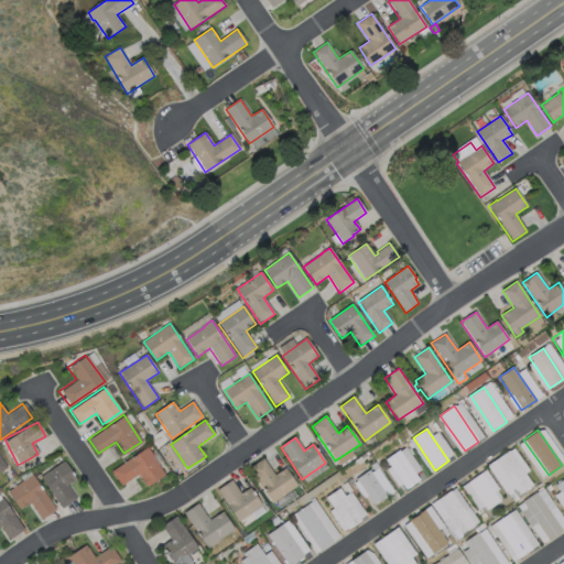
[(144,446),(163,474),(145,486),(137,473),(119,485),(109,470),(144,446)]
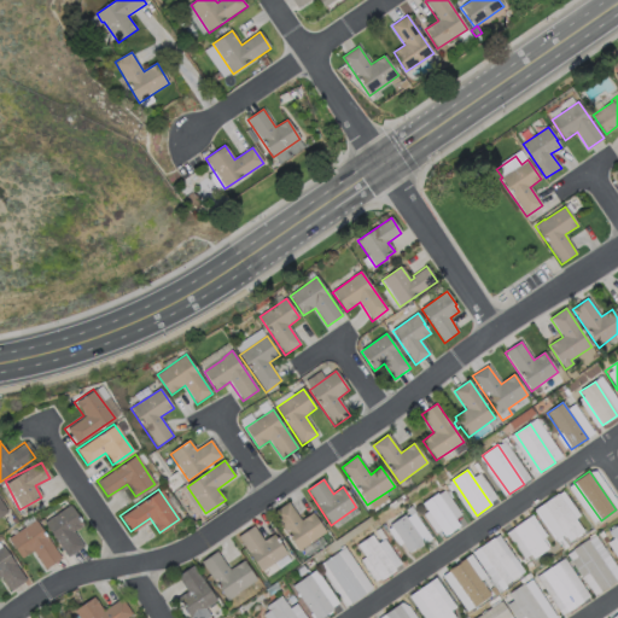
[(454,497),(447,501),(443,495),(449,491),(454,497)]
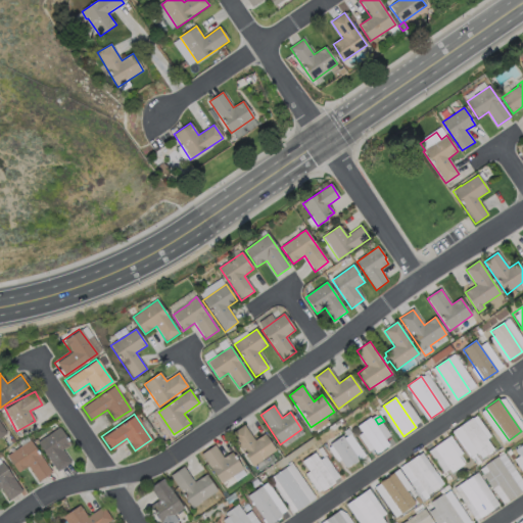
[(389,445),(377,455),(359,427),(370,419),(389,445)]
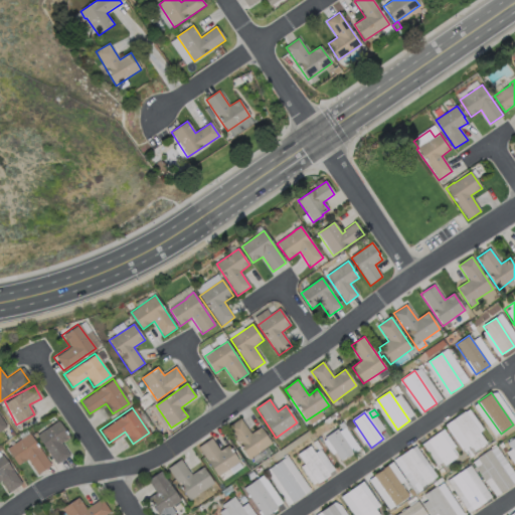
[(486,444),(474,452),(452,420),(465,412),(486,444)]
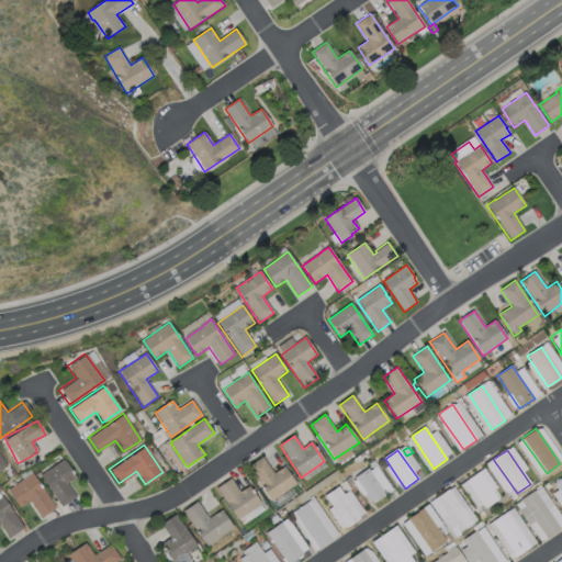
[(262,457),(274,474),(284,467),(296,485),(272,502),(248,467),(262,457)]
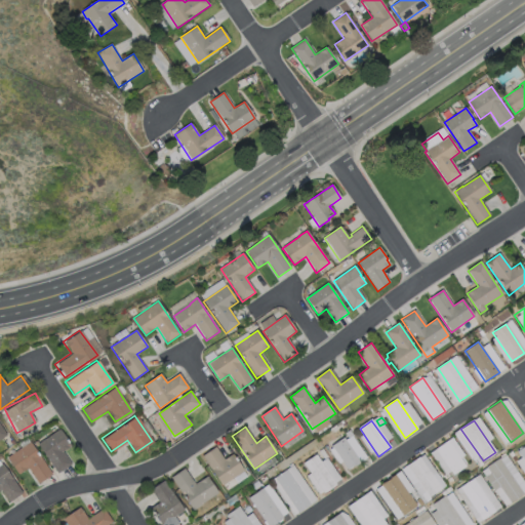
[(70,463),(62,450),(70,445),(58,428),(36,442),(55,473),(70,463)]
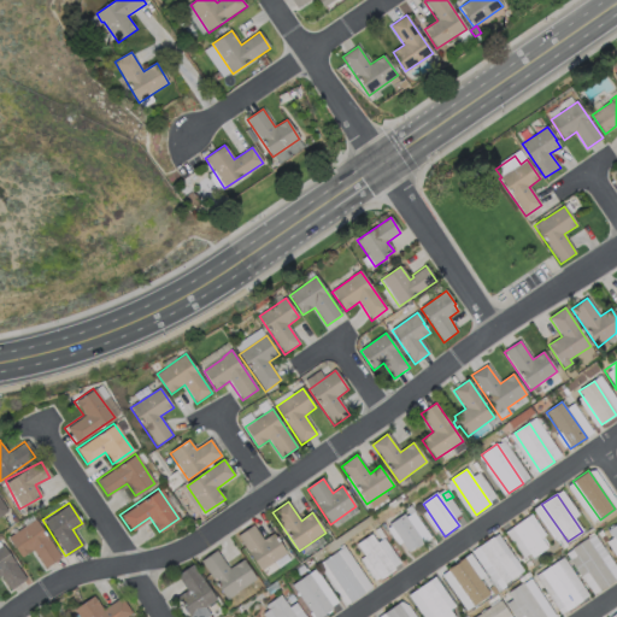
[(416,512),(410,516),(406,510),(411,506),(416,512)]
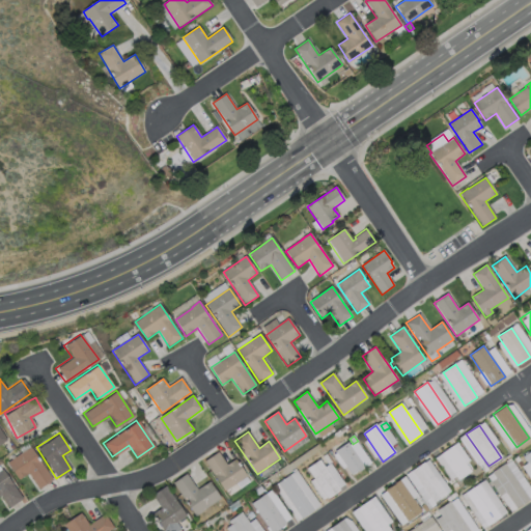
[(364,467),(352,475),(336,451),(348,443),(364,467)]
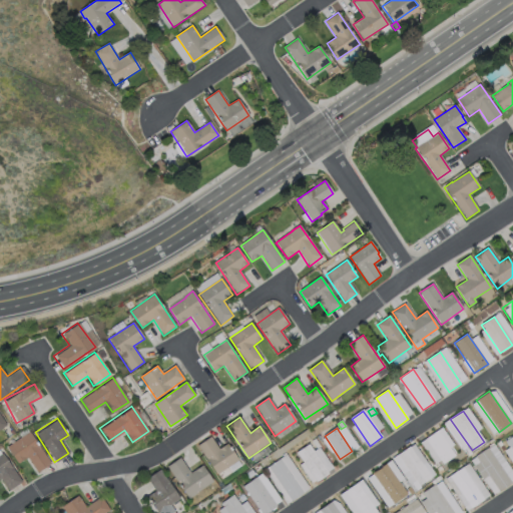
[(36,472),(49,465),(31,431),(6,445),(16,463),(27,457),(36,472)]
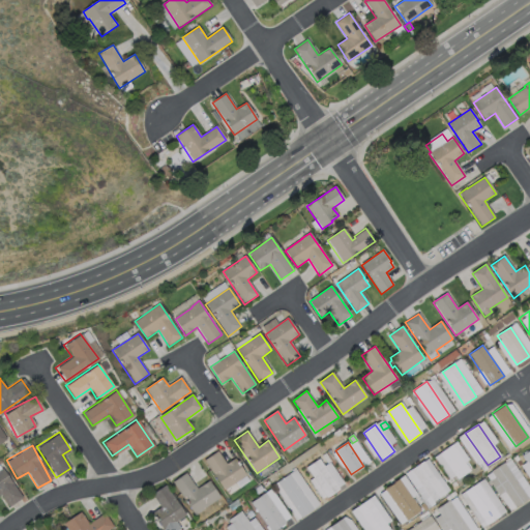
[(470,471),(458,480),(439,454),(451,445),(470,471)]
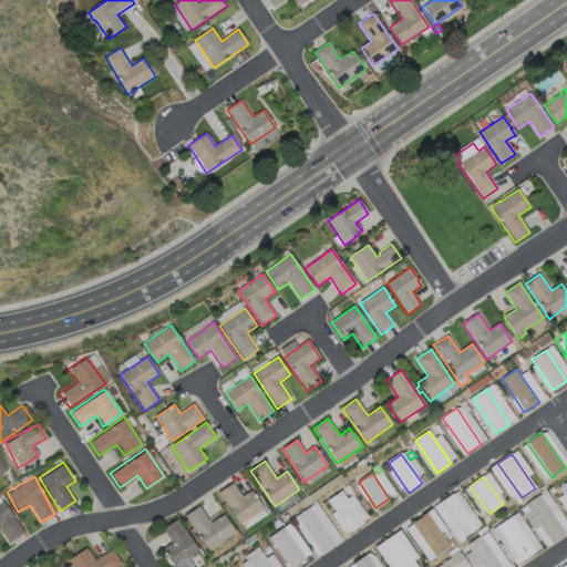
[(562,494),(556,497),(566,514),(566,480),(557,486),(562,494)]
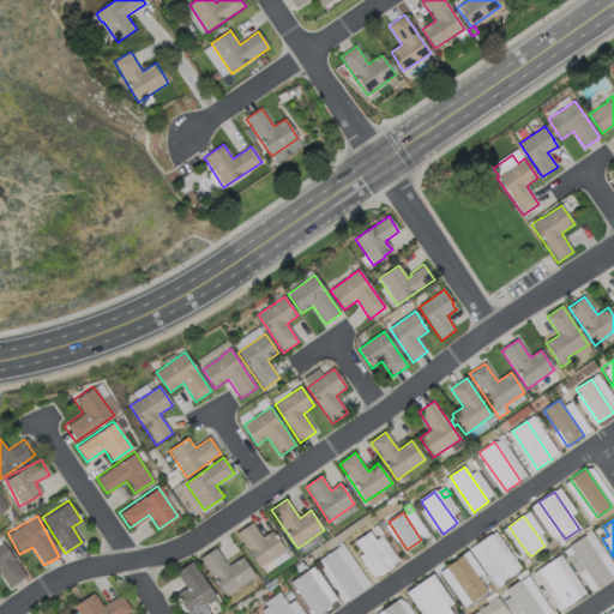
[(253,523),(263,537),(272,531),(286,552),(259,570),(236,534),(253,523)]
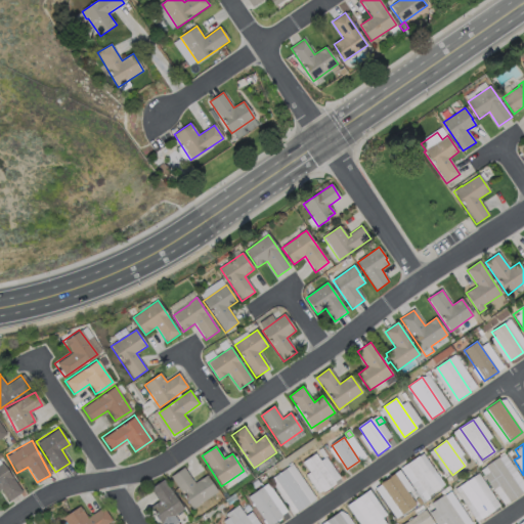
[(328,456),(324,460),(318,451),(322,448),(328,456)]
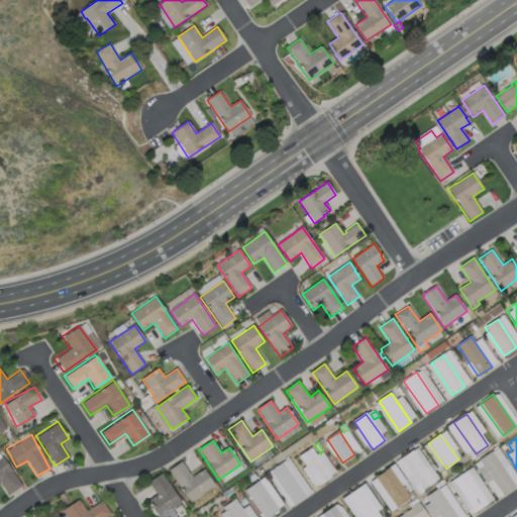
[(331,478),(319,487),(299,456),(312,447),(331,478)]
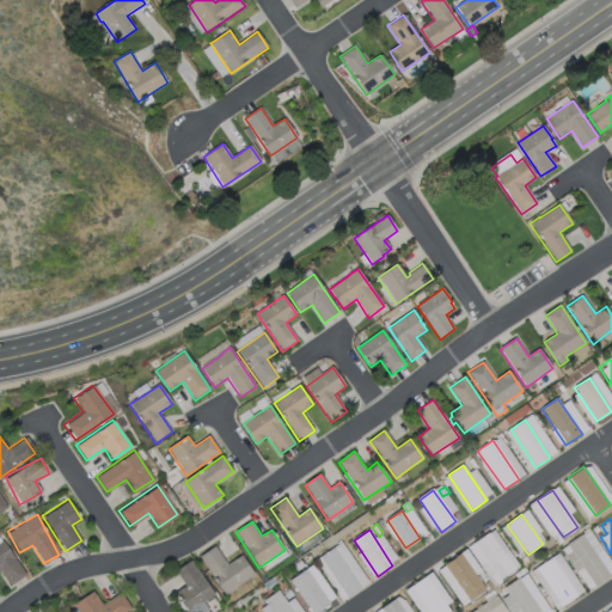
[(514,570),(501,580),(475,544),(489,533),(514,570)]
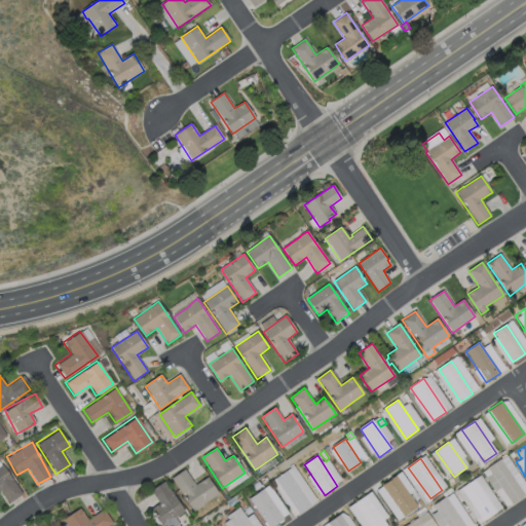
[(478,458),(483,465),(481,467),(477,462),(476,463),(474,461),(478,458)]
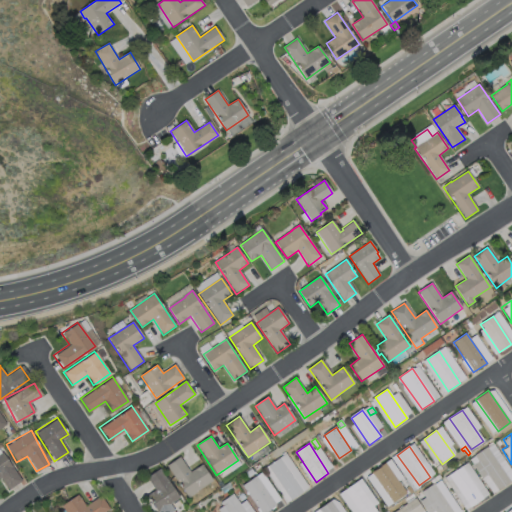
[(487,448),(510,482),(498,490),(487,475),(481,479),(473,466),(479,462),(475,456),(487,448)]
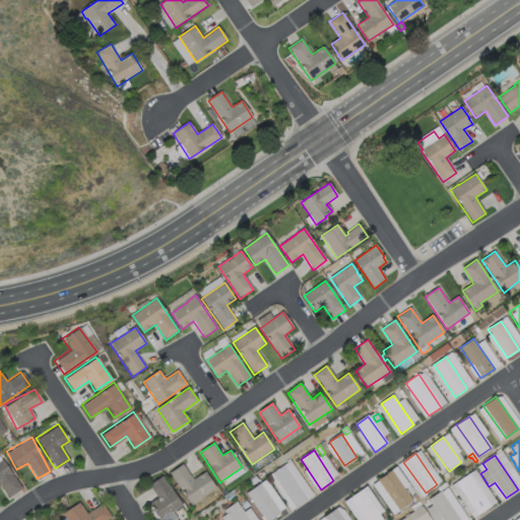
[(0,485),(7,497),(21,489),(2,459),(0,459),(0,485)]
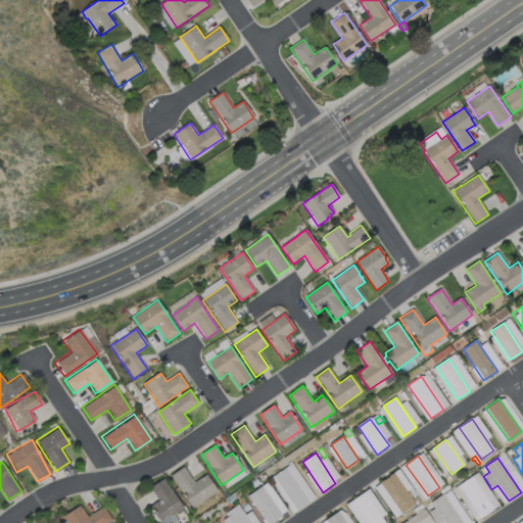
[(282,467),(276,471),(273,467),(279,463),(282,467)]
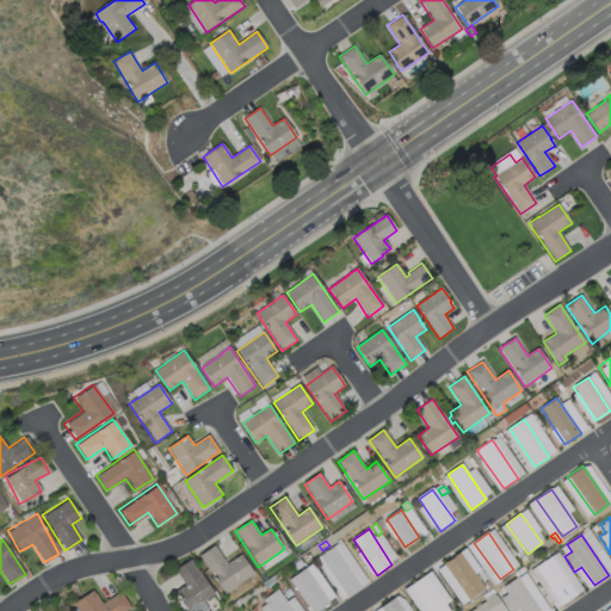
[(362,587),(347,597),(320,557),(334,547),(362,587)]
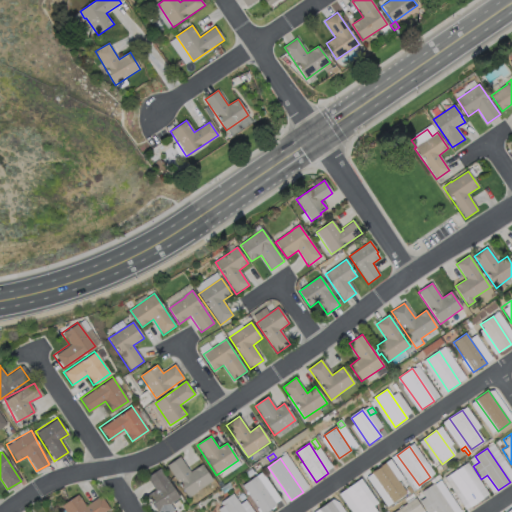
[(178,480),(187,493),(211,477),(202,464),(178,480)]
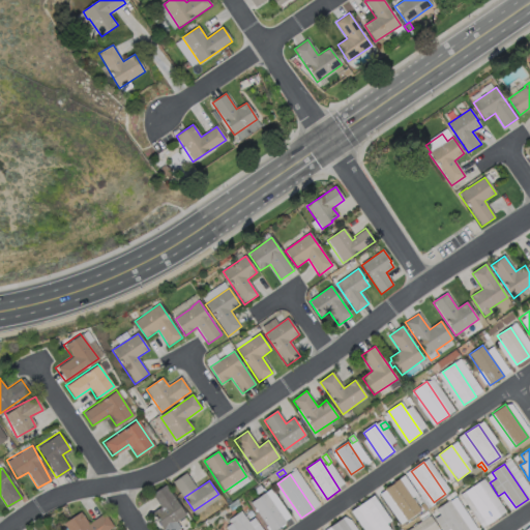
[(459,488),(454,491),(450,486),(455,482),(459,488)]
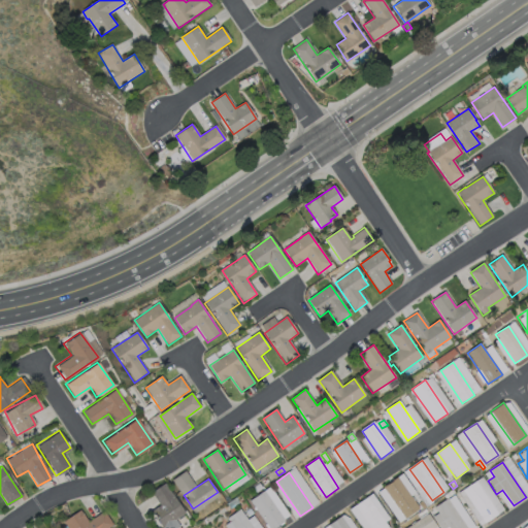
[(178,525),(173,527),(162,527),(150,510),(158,504),(150,492),(163,482),(185,514),(174,521),(178,525)]
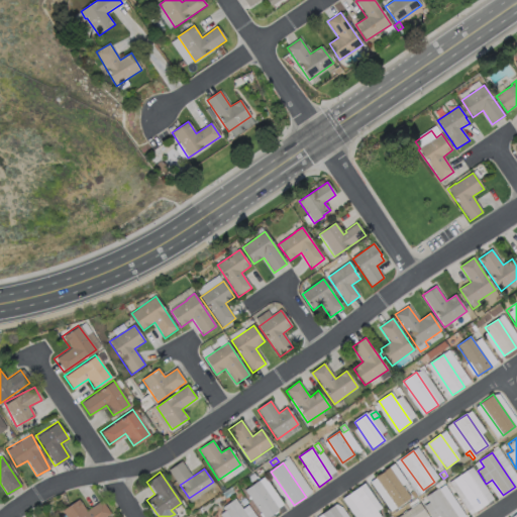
[(406,496),(394,505),(376,480),(388,472),(406,496)]
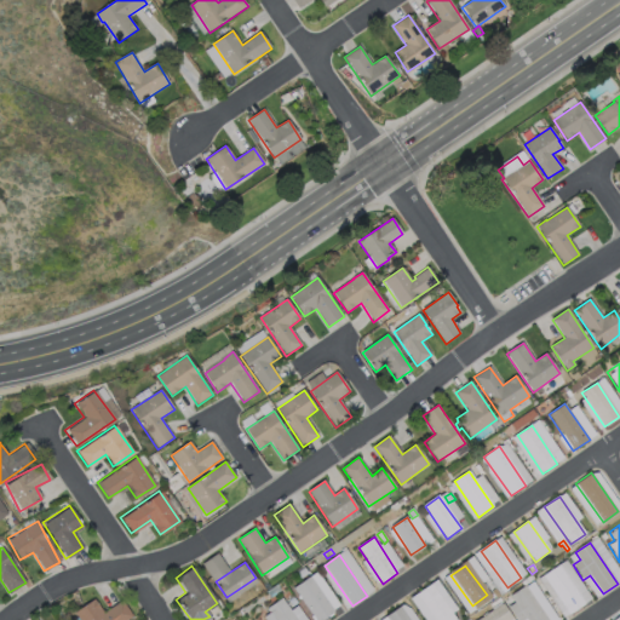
[(585,604),(569,614),(544,577),(558,566),(585,604)]
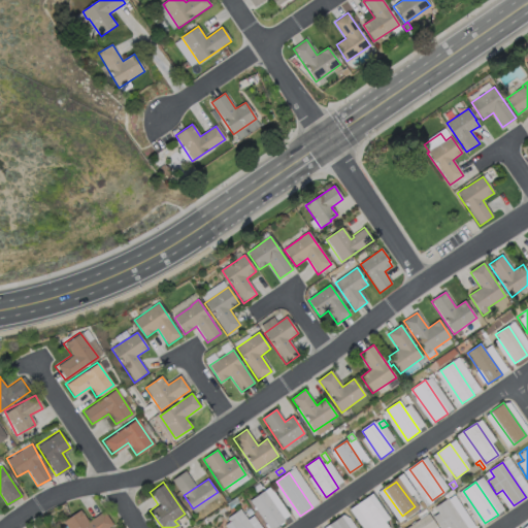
[(285,522),(275,527),(269,527),(251,500),(265,491),(285,522)]
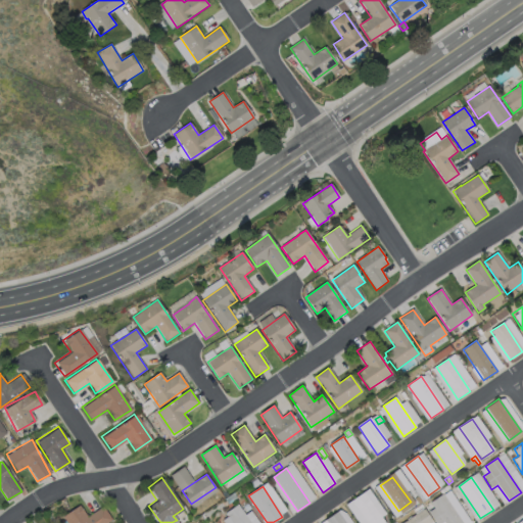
[(384,522),(366,522),(351,503),(364,493),(384,522)]
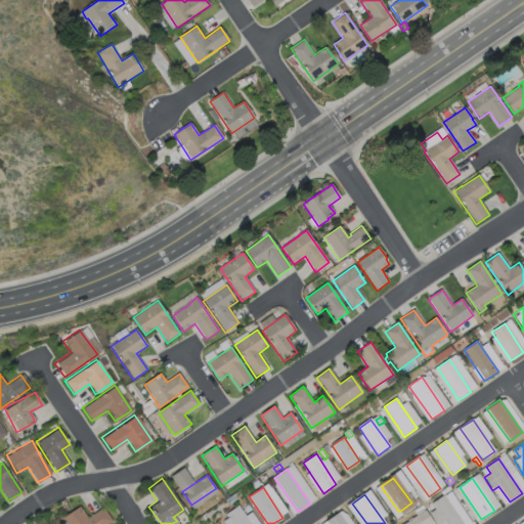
[(444,495),(463,523),(436,523),(430,514),(435,510),(431,504),(444,495)]
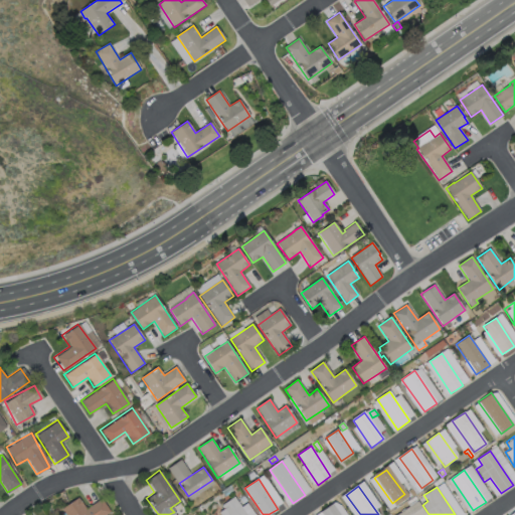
[(415,495),(410,499),(406,494),(411,490),(415,495)]
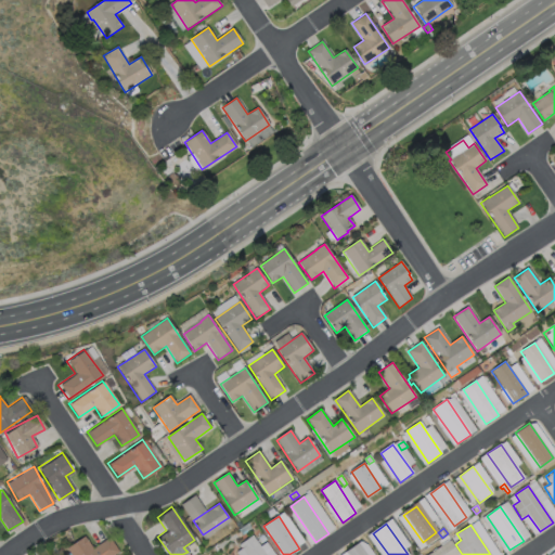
[(267,541),(260,545),(257,539),(262,534),(267,541)]
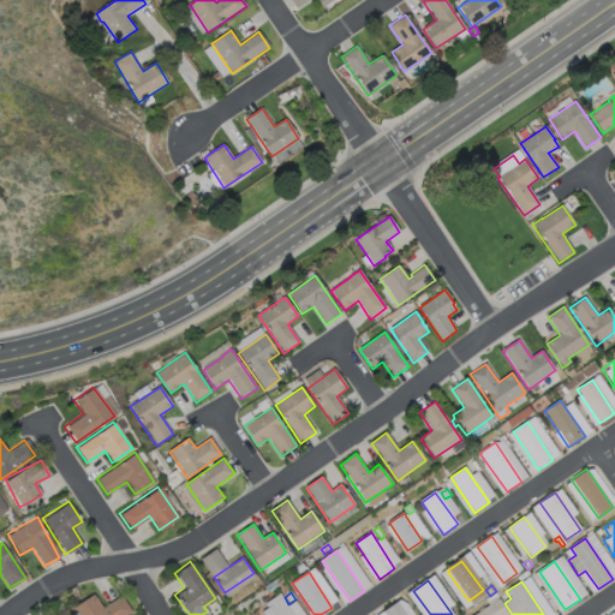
[(120,595),(101,607),(91,593),(72,607),(77,614),(124,614),(131,611),(120,595)]
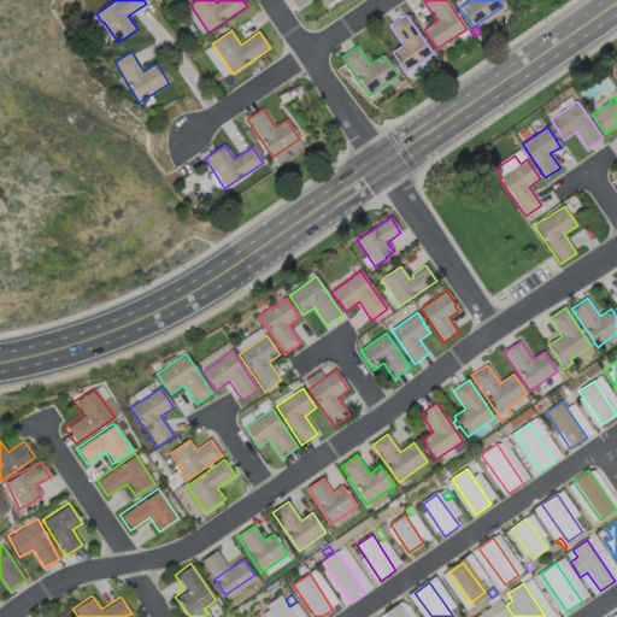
[(281,595),(295,616),(264,616),(263,615),(269,611),(266,606),(281,595)]
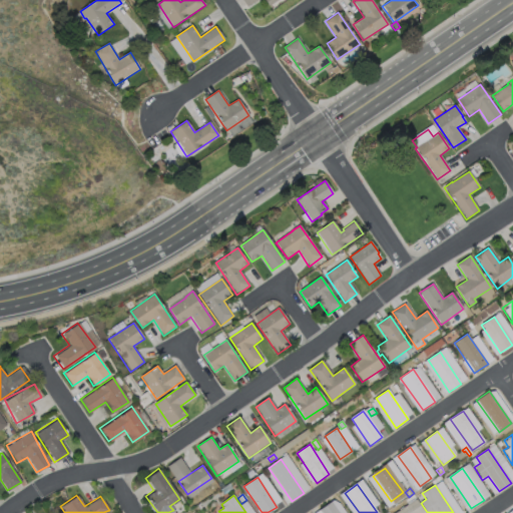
[(423,512),(395,512),(416,499),(425,512),(423,512)]
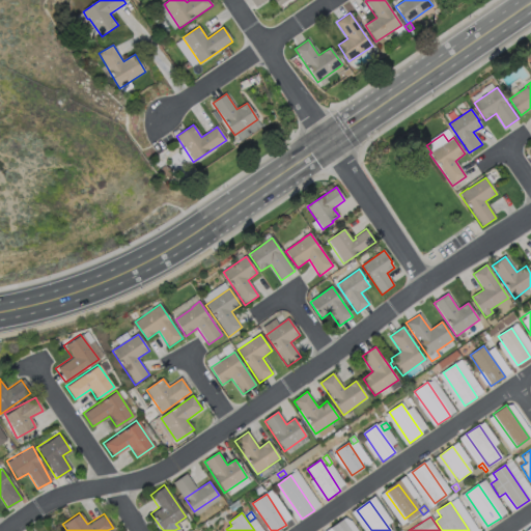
[(351,530),(332,530),(331,529),(343,520),(351,530)]
